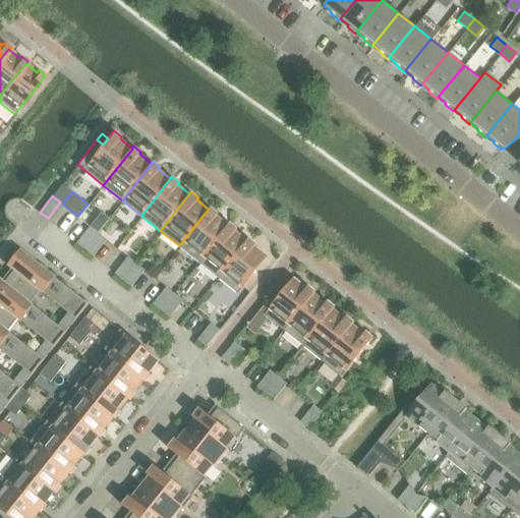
[(210,207),(208,209),(209,209),(179,245),(198,262),(228,224),(227,224),(216,215),(217,213),(210,207)]
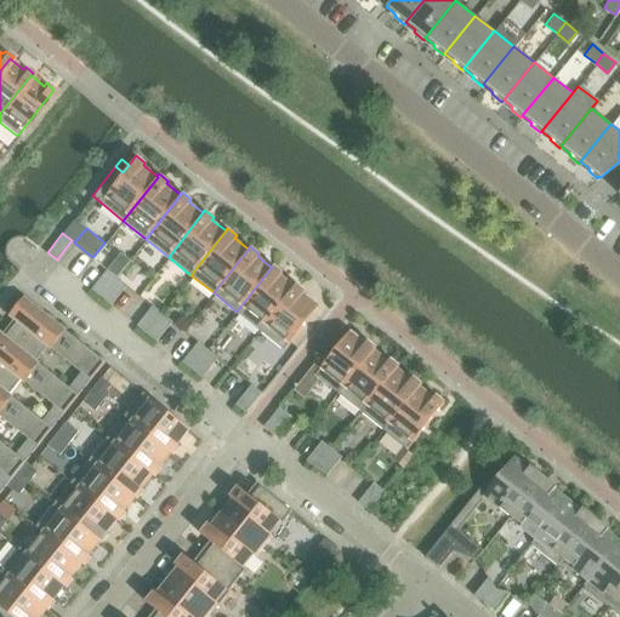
[(273,264),(271,267),(272,267),(237,312),(260,329),(295,285),(294,285),(279,274),(282,272),(273,264)]
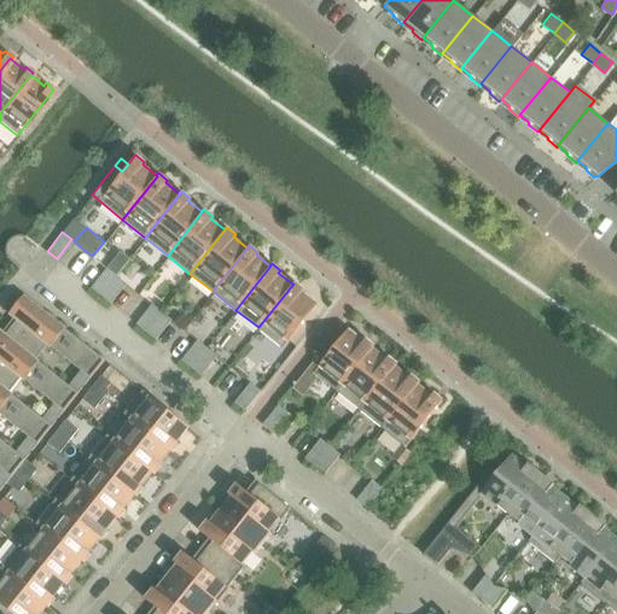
[(91,285),(100,293),(115,274),(105,267),(91,285)]
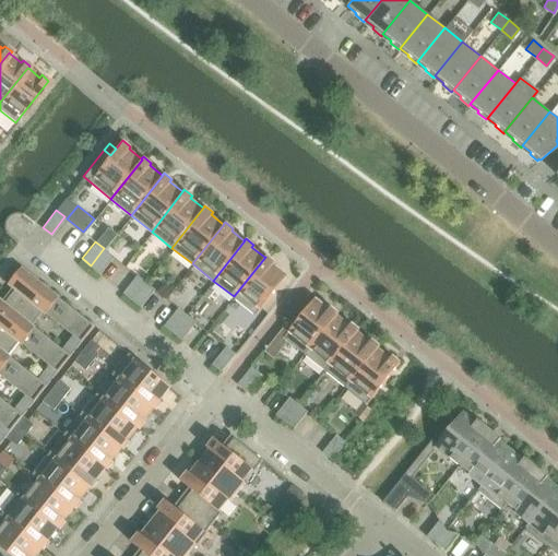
[(113,256),(104,248),(91,265),(99,272),(113,256)]
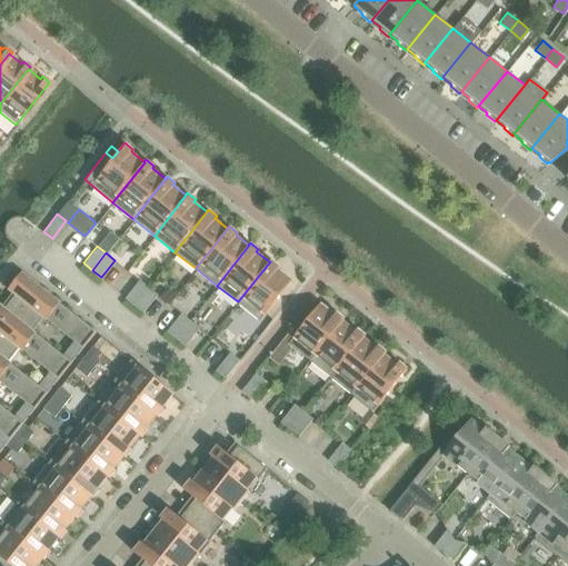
[(270,259),(269,261),(270,261),(238,301),(259,319),(291,279),(277,268),(279,266),(270,259)]
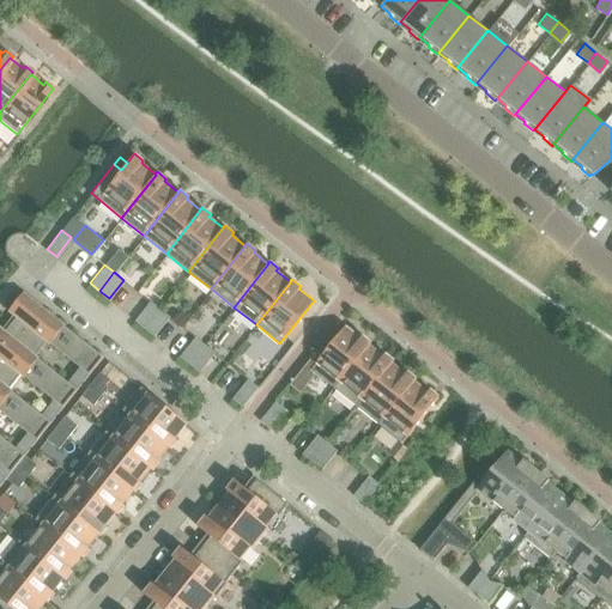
[(16,315),(4,330),(32,353),(44,338),(79,366),(67,382),(76,389),(103,355),(23,291),(8,309),(16,315)]
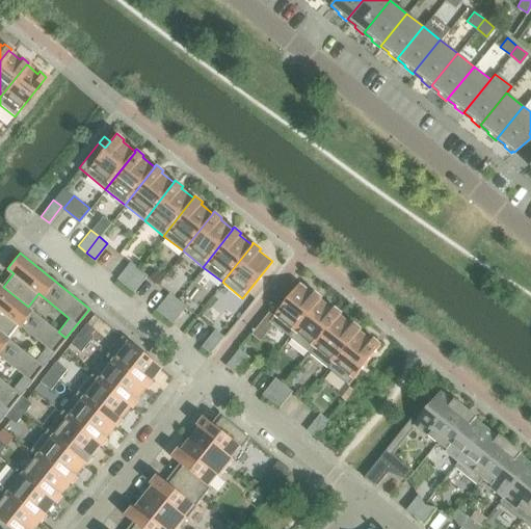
[(116,276),(125,284),(138,267),(130,261),(116,276)]
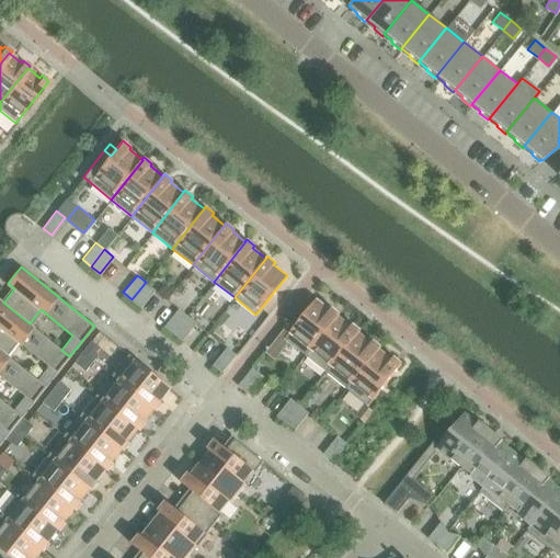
[(155,289),(146,282),(132,299),(140,306),(155,289)]
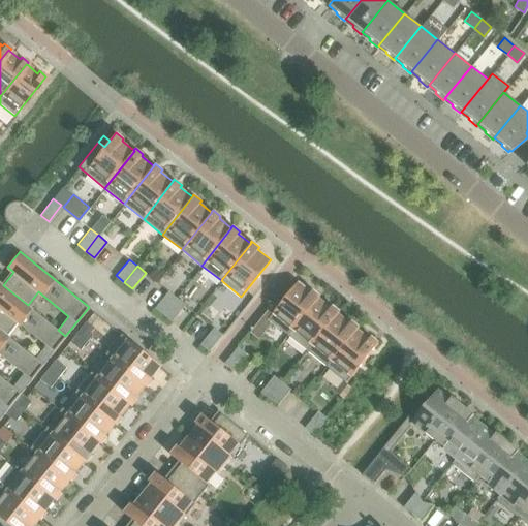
[(298,280),(268,317),(287,334),(292,328),(317,297),(318,297),(319,295),(312,288),(310,291),(298,280)]
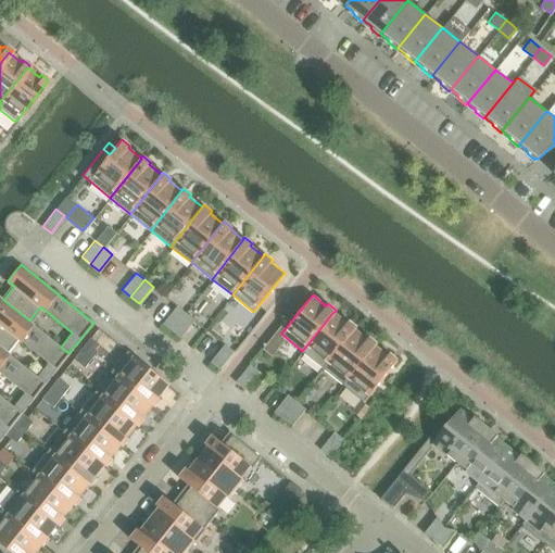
[(0,347),(5,351),(16,337),(49,362),(37,376),(45,382),(68,353),(61,347),(29,321),(3,300),(0,297),(0,347)]
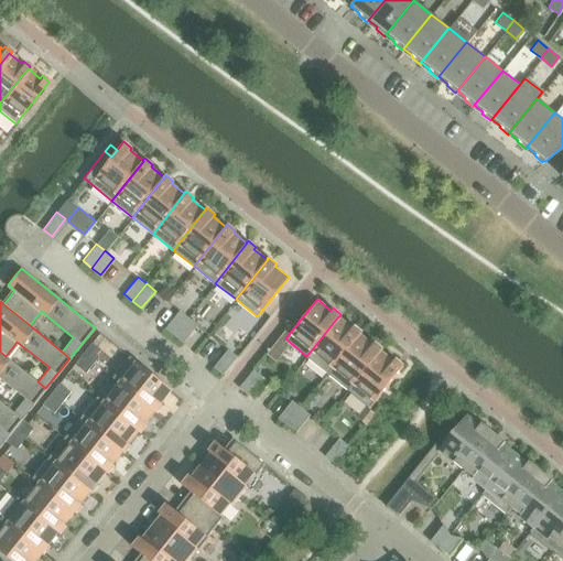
[(165,326),(174,334),(187,316),(179,310),(165,326)]
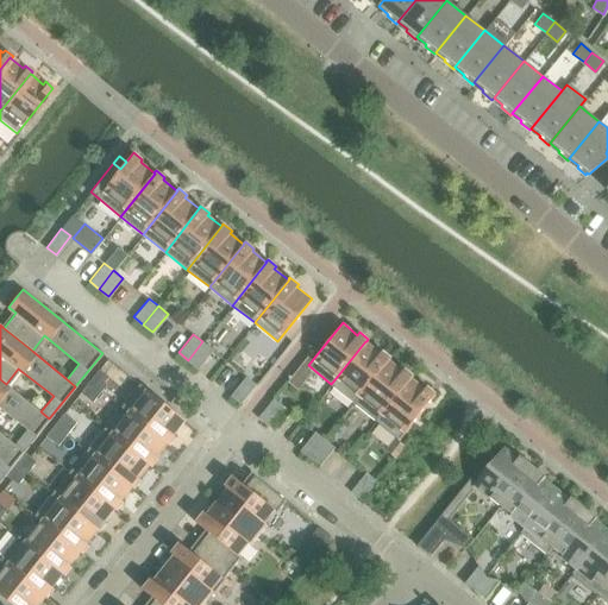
[(212,350),(202,341),(188,360),(198,367),(212,350)]
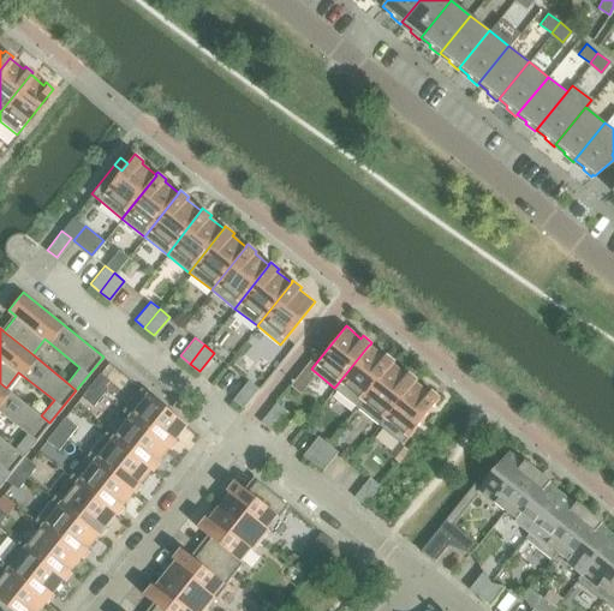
[(334,388),(357,406),(392,363),(394,360),(386,353),(383,357),(370,345),(369,345),(340,381),(334,388)]
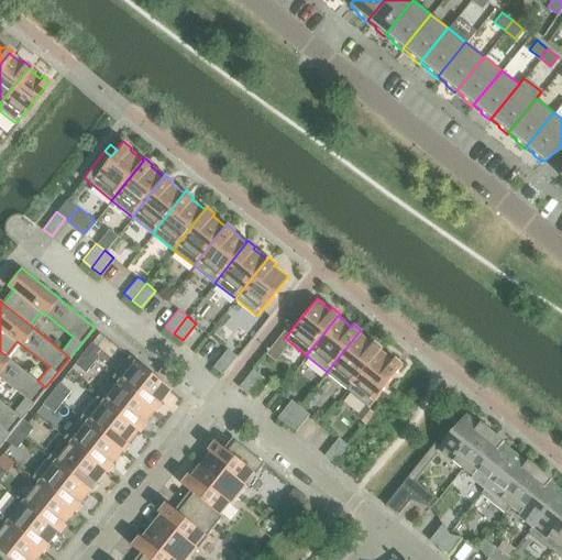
[(359,332),(327,372),(348,388),(379,349),(382,347),(373,340),(372,343),(359,332)]
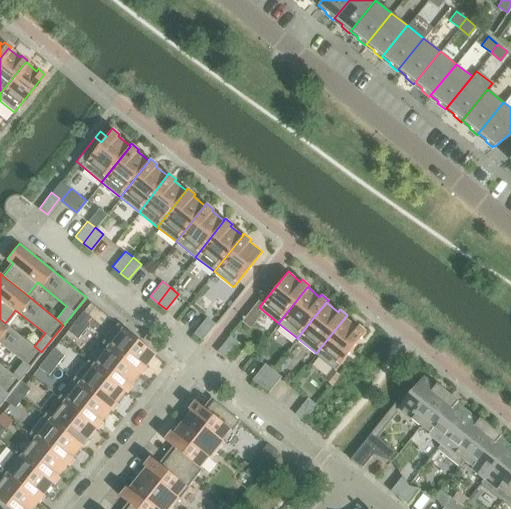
[(83,310),(75,319),(85,327),(93,317),(83,310)]
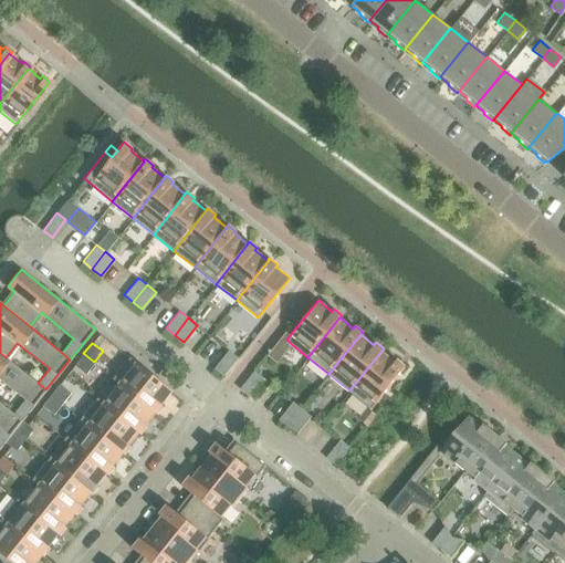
[(223,374),(238,356),(229,350),(215,367),(223,374)]
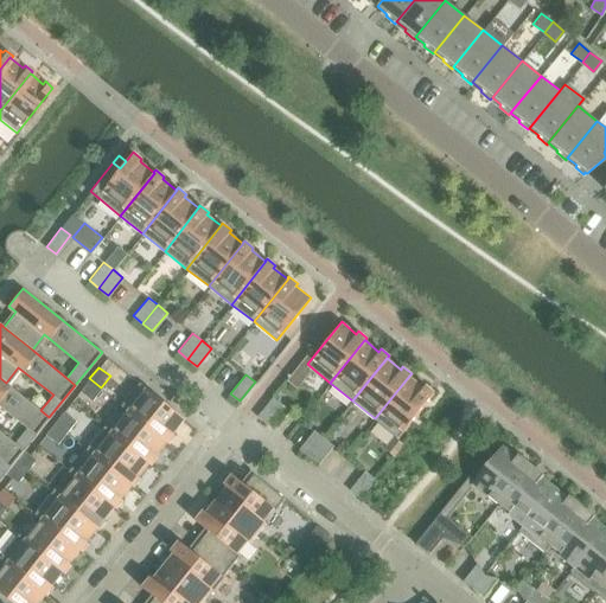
[(423,386),(409,376),(375,418),(397,436),(434,391),(425,384),(423,386)]
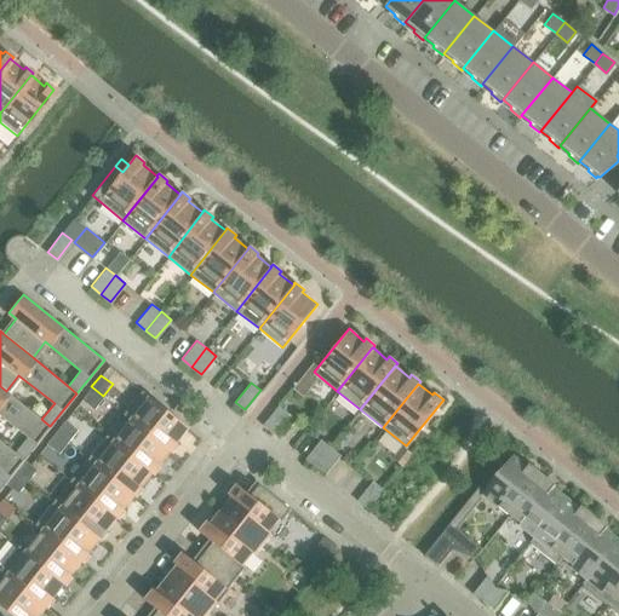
[(0,414),(28,436),(15,452),(23,459),(24,459),(50,426),(41,419),(6,391),(0,386),(0,414)]
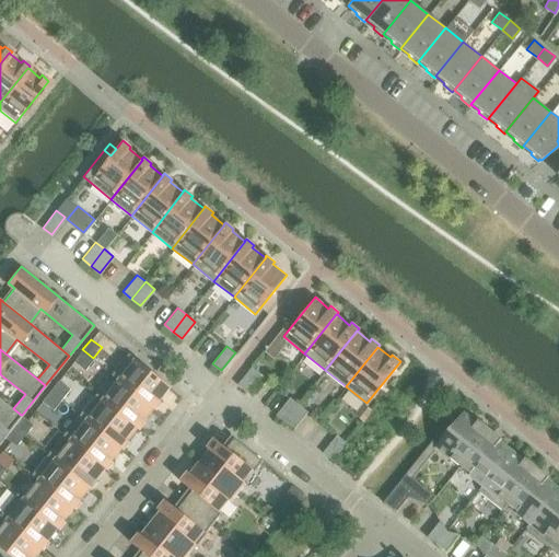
[(84,369),(93,358),(82,349),(74,360),(84,369)]
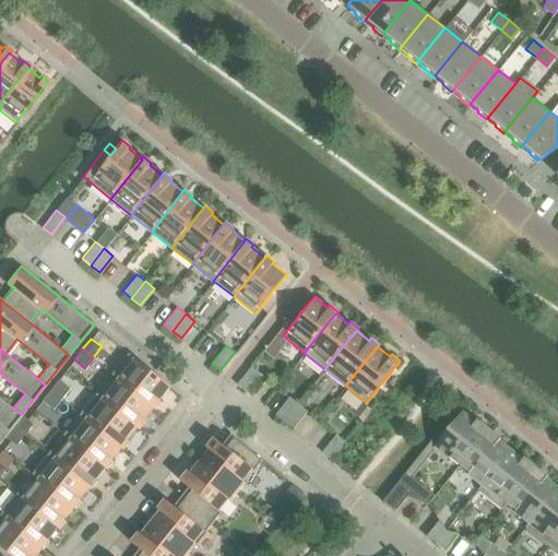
[(110,373),(117,378),(118,377),(153,405),(152,406),(154,407),(161,400),(158,399),(169,385),(128,352),(110,373)]
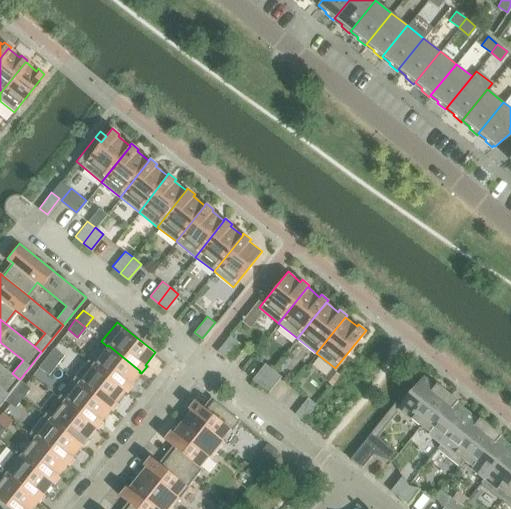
[(230,334),(217,350),(225,357),(238,341),(230,334)]
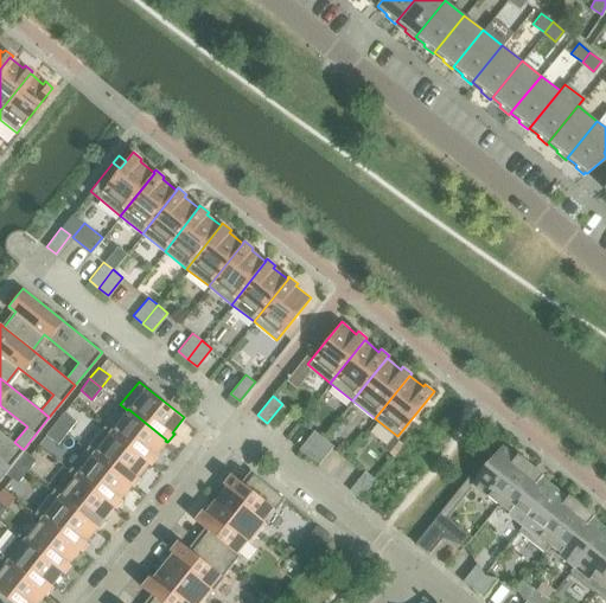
[(128,409),(127,410),(112,430),(110,430),(148,461),(148,462),(151,463),(157,456),(154,454),(165,441),(166,440),(128,409)]
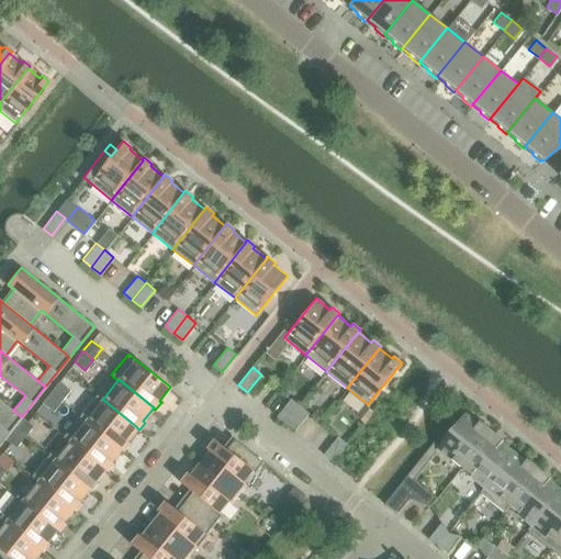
[(59,380),(51,391),(62,400),(70,389),(59,380)]
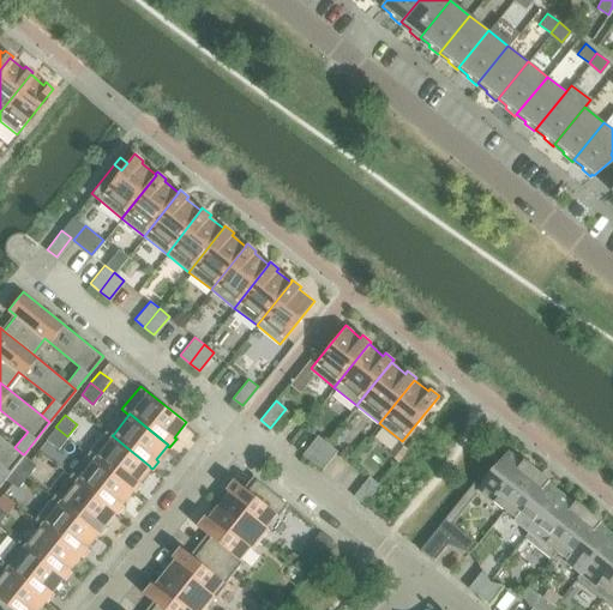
[(58,447),(67,436),(55,427),(46,438),(58,447)]
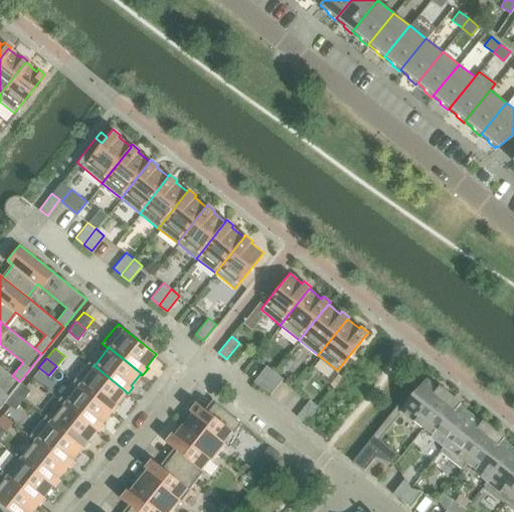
[(89,360),(73,379),(112,409),(111,410),(113,412),(119,405),(117,403),(126,392),(126,391),(94,365),(95,365),(89,360)]
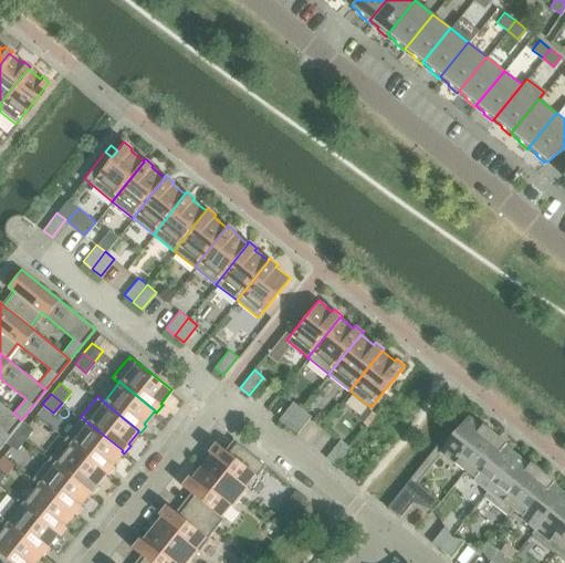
[(279,418),(288,425),(302,406),(293,399),(279,418)]
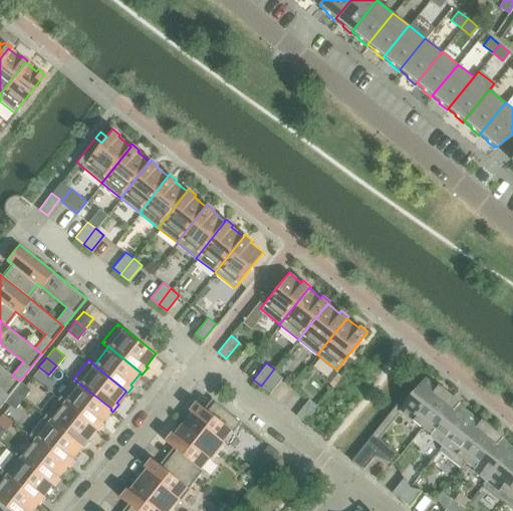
[(0,389),(1,390),(0,390),(0,405),(4,400),(12,390),(19,380),(12,374),(0,364),(0,389)]
